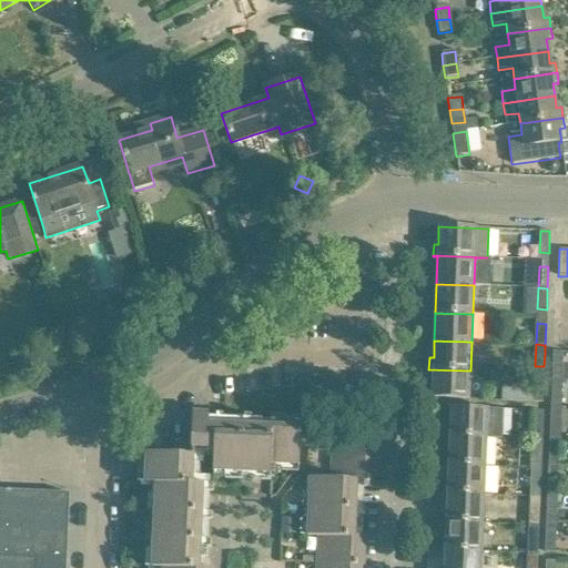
[(553,361),(551,383),(561,383),(563,362),(553,361)]
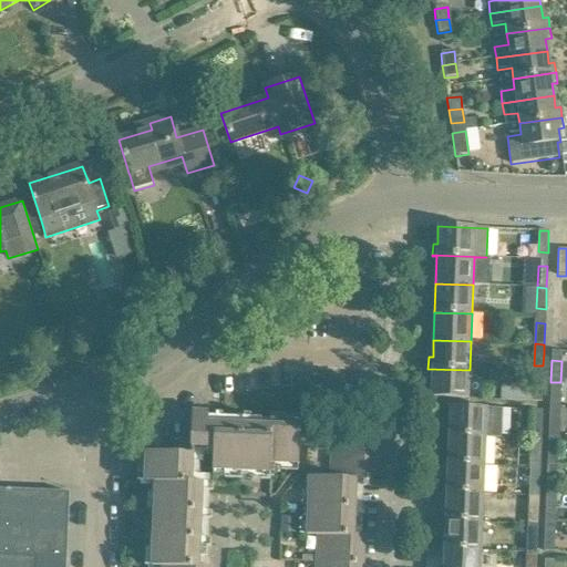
[(468,399),(470,370),(428,369),(428,380),(432,380),(432,398),(468,399)]
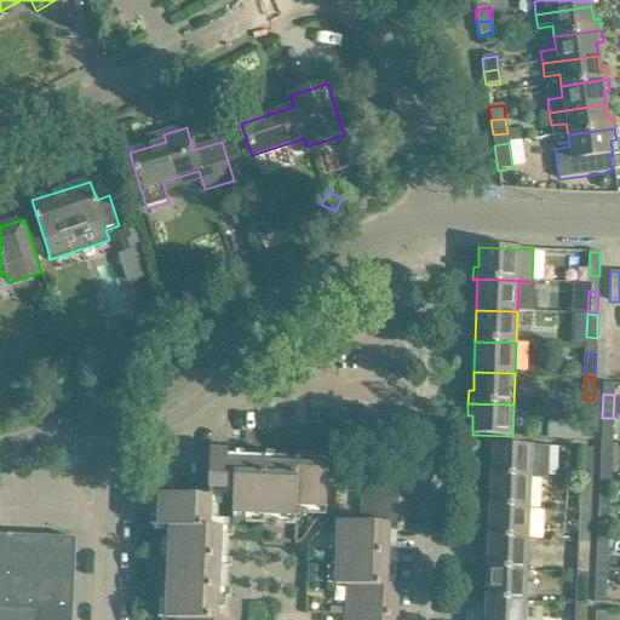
[(583,414),(583,440),(592,440),(593,415),(583,414)]
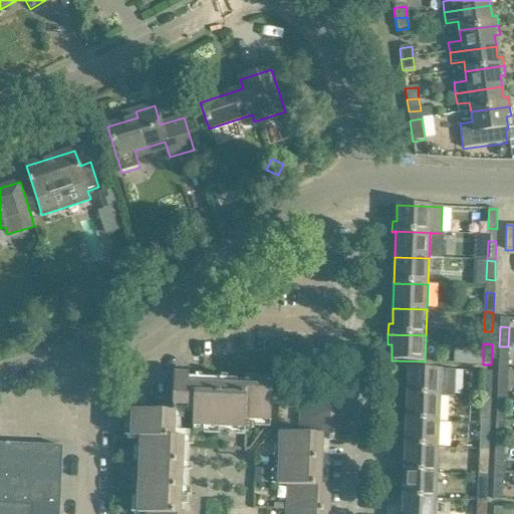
[(507,372),(508,346),(499,346),(498,372),(507,372)]
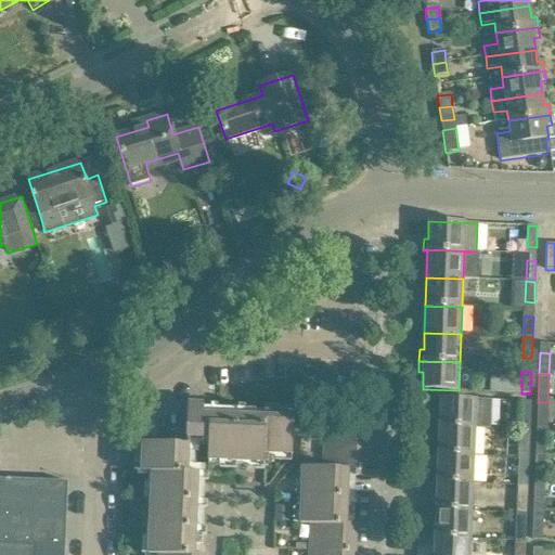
[(440,398),(439,427),(475,428),(476,400),(440,398)]
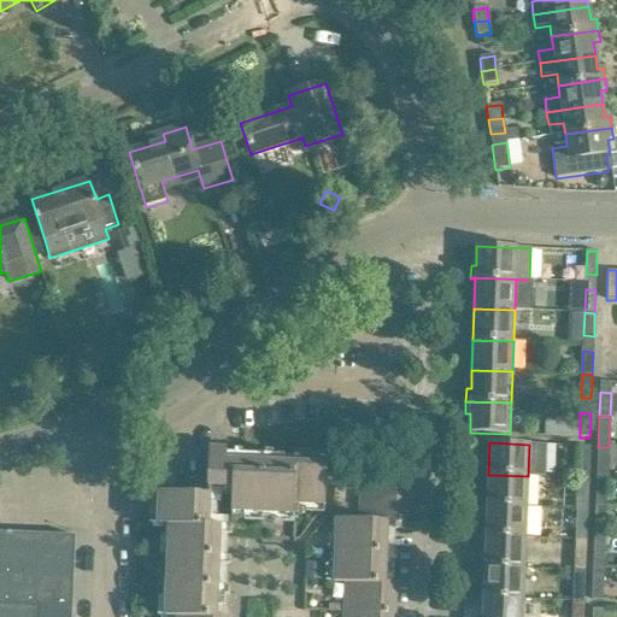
[(580,446),(579,470),(589,470),(591,447),(580,446)]
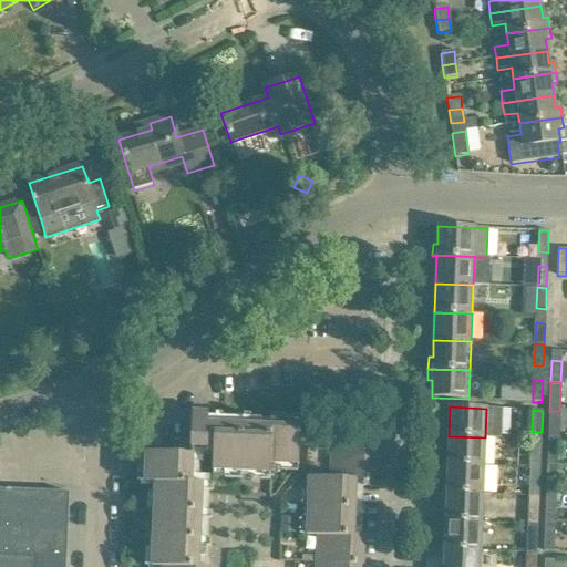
[(208,423),(208,413),(193,412),(191,447),(207,449),(208,423)]
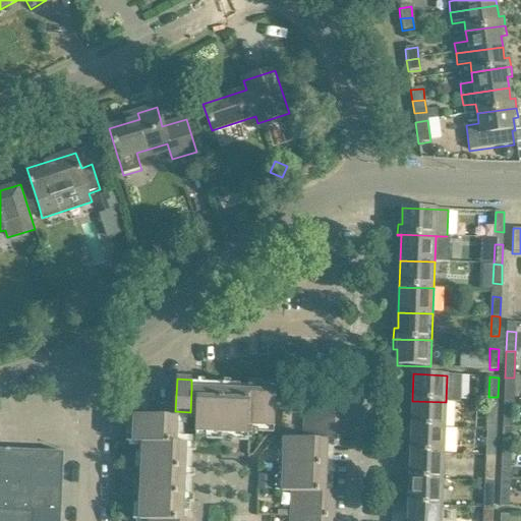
[(277,383),(274,383),(249,383),(248,392),(246,425),(249,425),(275,426),(277,383)]
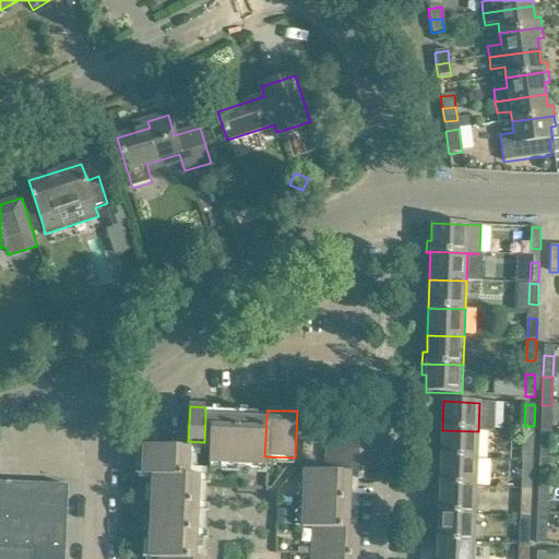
[(542,412),(540,432),(550,433),(551,412),(542,412)]
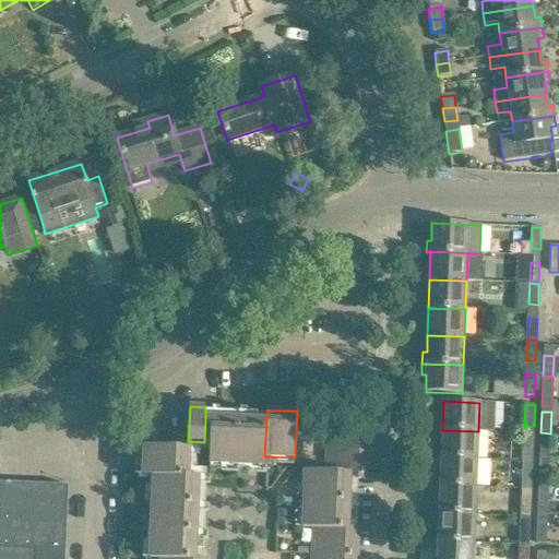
[(239,466),(241,419),(212,417),(210,465),(239,466)]
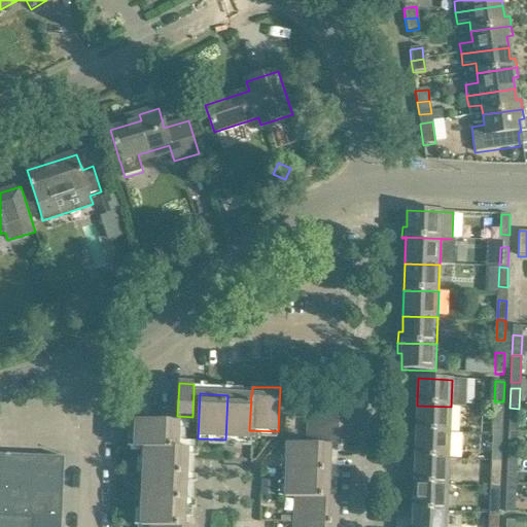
[(249,430),(251,396),(227,395),(225,440),(251,441),(252,430),(249,430)]
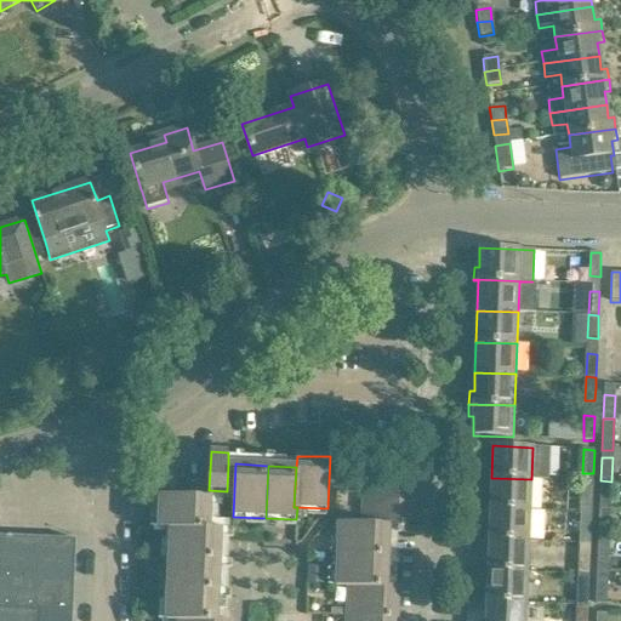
[(530,511),(531,479),(491,478),(490,508),(530,511)]
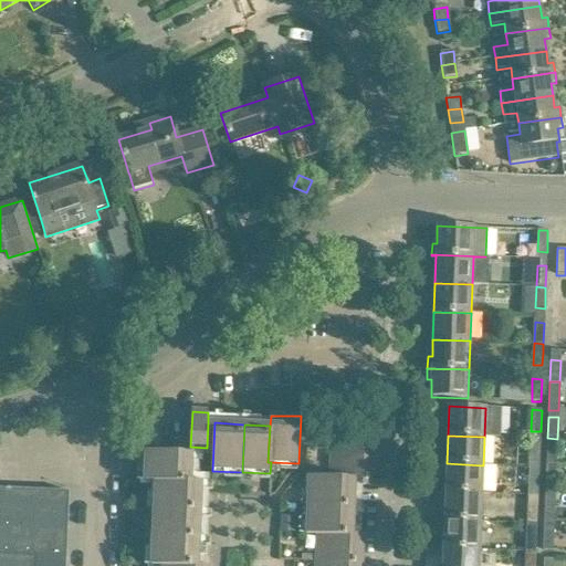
[(531,438),(530,460),(540,460),(541,439),(531,438)]
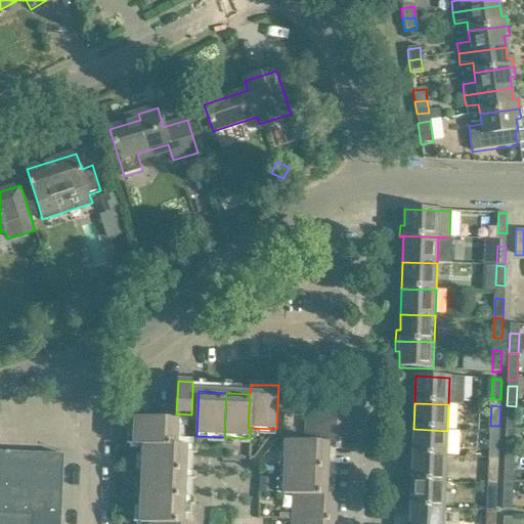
[(507,412),(506,432),(515,432),(516,412),(507,412)]
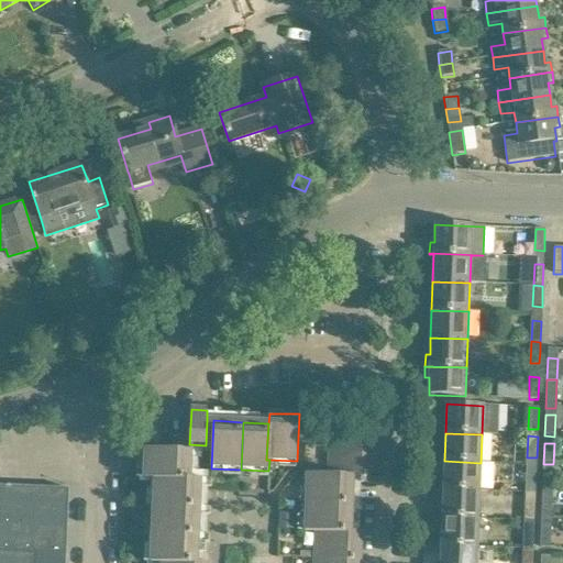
[(354,478),(375,479),(376,449),(329,446),(328,475),(307,474),(305,531),(316,531),(352,533),(352,531),(354,478)]
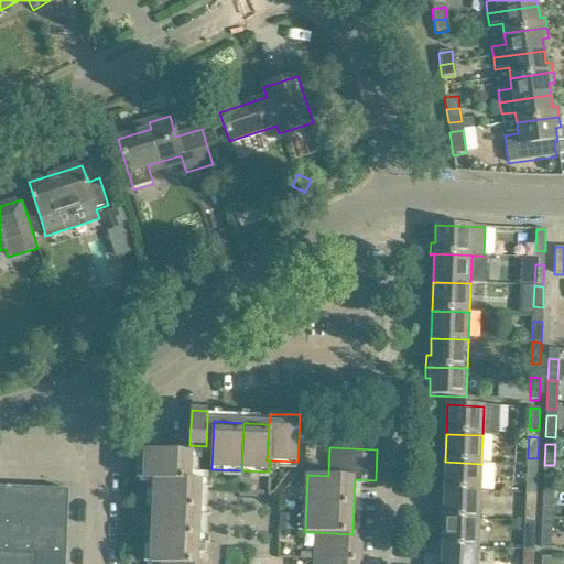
[(197,563),(201,480),(191,480),(192,453),(144,451),(143,480),(154,481),(151,563),(197,563)]
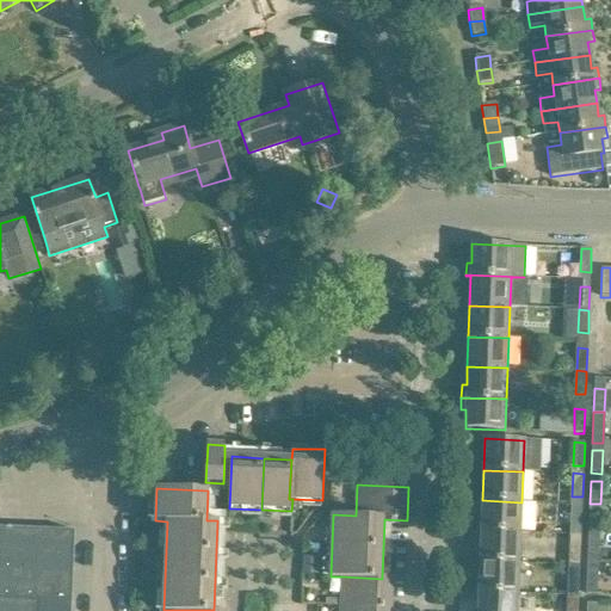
[(522,532),(522,503),(482,500),(481,531),(522,532)]
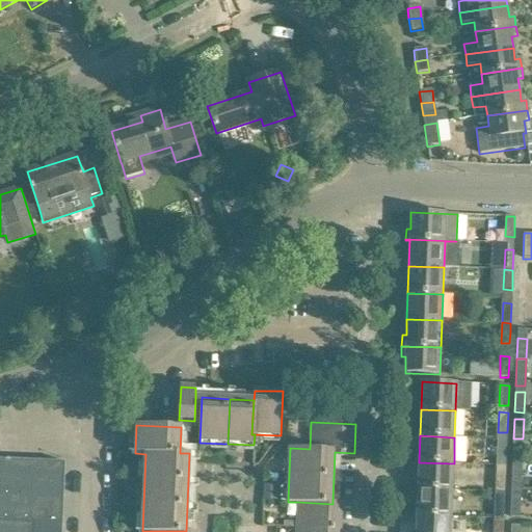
[(498,439),(497,458),(506,459),(507,439),(498,439)]
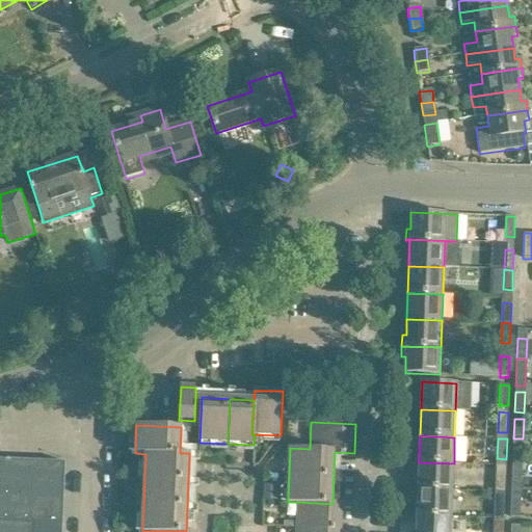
[(513,445),(512,466),(522,466),(523,446),(513,445)]
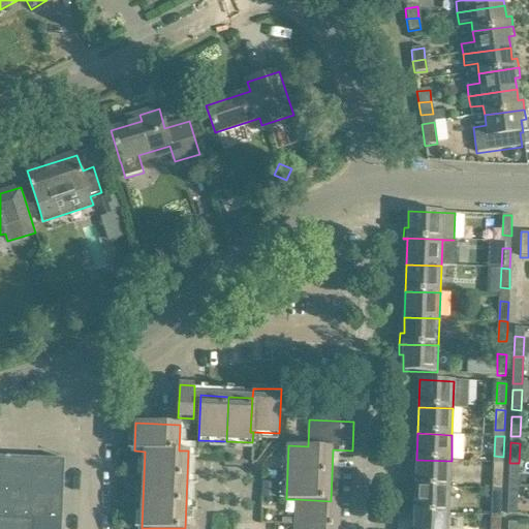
[(30,521),(33,459),(3,458),(0,520),(30,521)]
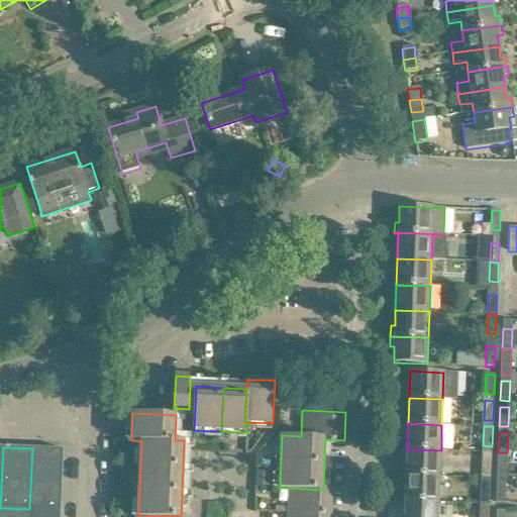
[(60,516),(64,450),(32,448),(29,509),(29,516),(60,516)]
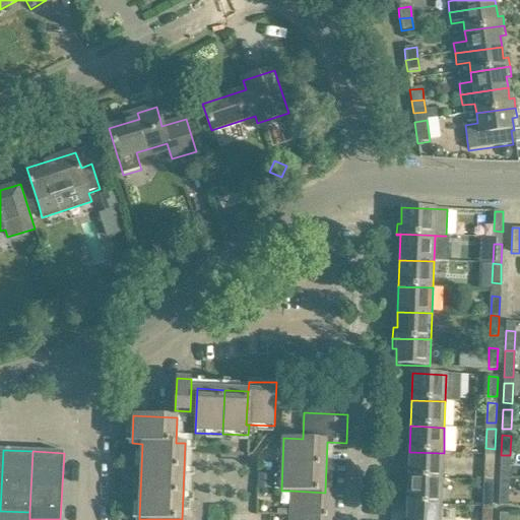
[(443,479),(444,453),(409,452),(408,478),(443,479)]
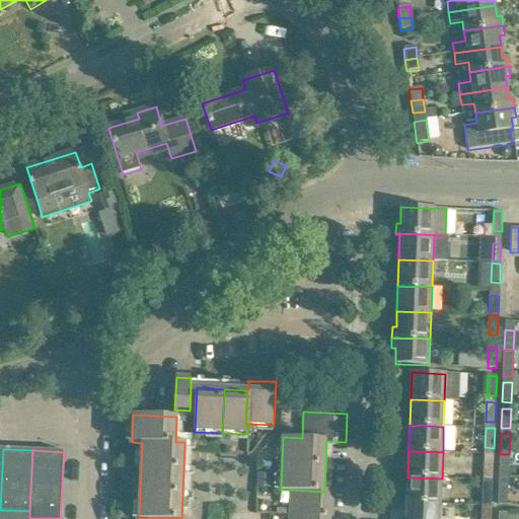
[(485,454),(484,473),(493,473),(494,454),(485,454)]
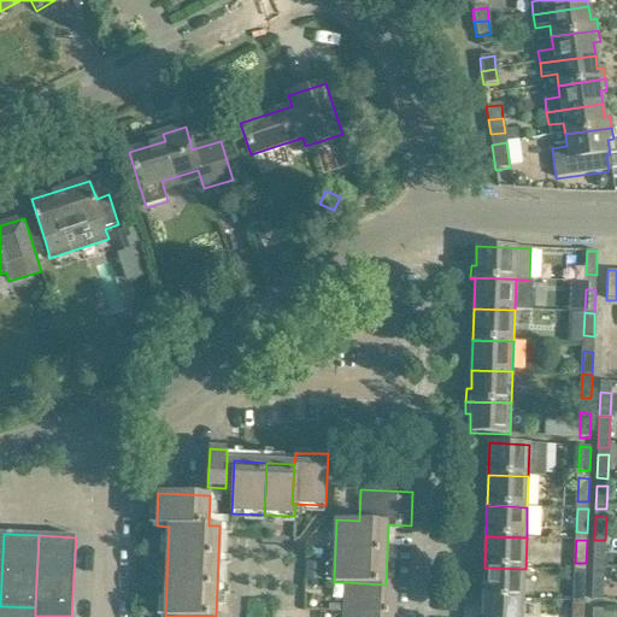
[(594,547),(593,570),(604,570),(605,547),(594,547)]
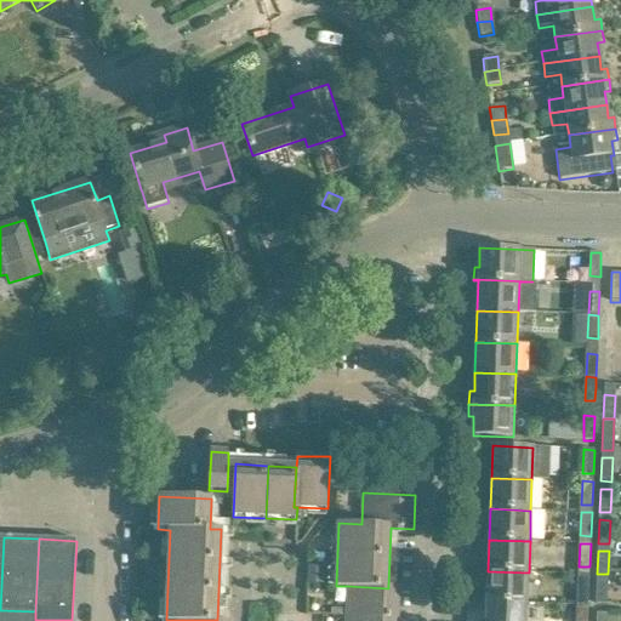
[(528,604),(529,573),(488,571),(486,602),(528,604)]
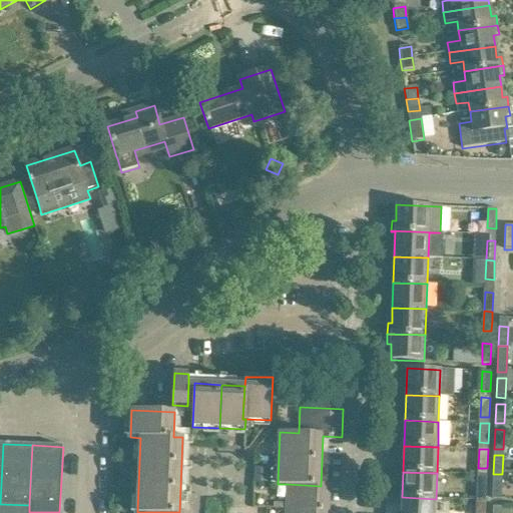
[(478,474),(477,494),(486,494),(487,475),(478,474)]
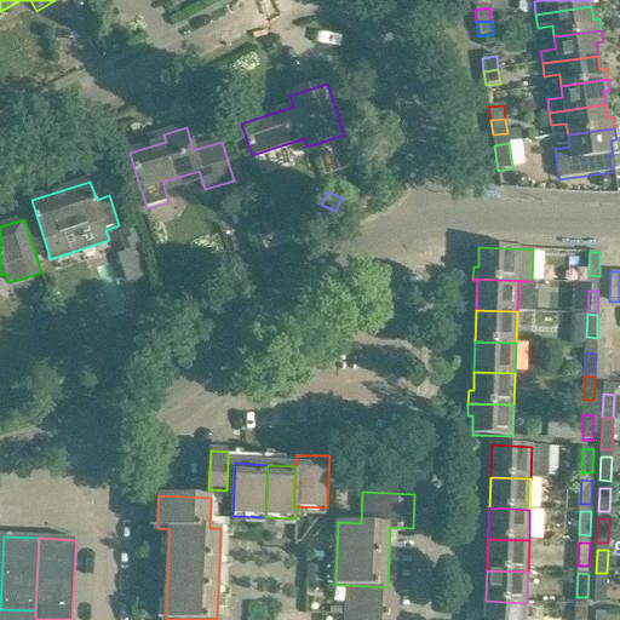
[(606,606),(607,573),(596,573),(595,604),(606,606)]
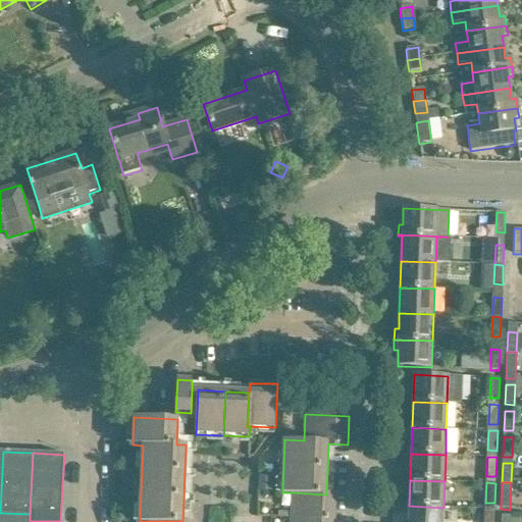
[(334,520),(335,492),(326,492),(326,494),(293,492),(292,519),(334,520)]
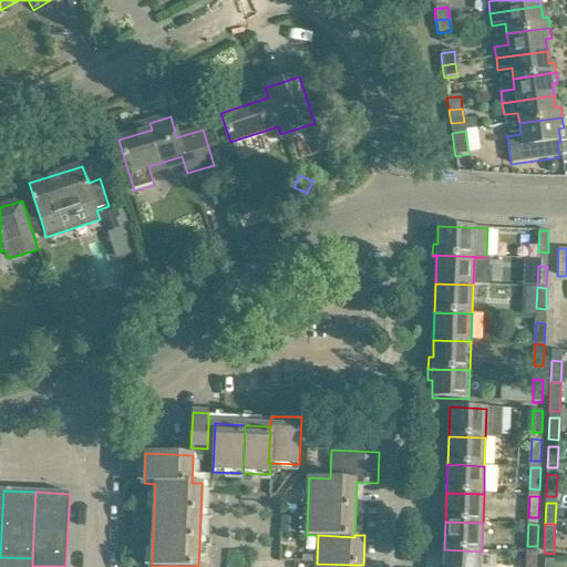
[(481,566),(482,552),(444,549),(443,566),(481,566)]
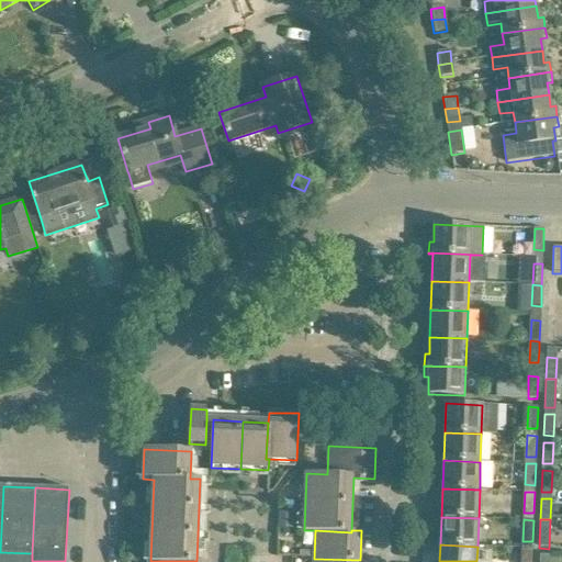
[(523,548),(521,561),(531,561),(532,548),(523,548)]
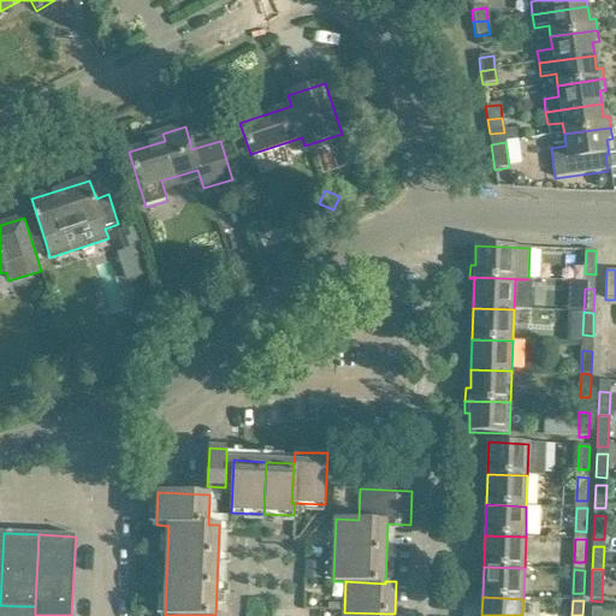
[(35,615),(35,606),(0,605),(0,604),(0,615),(35,615)]
